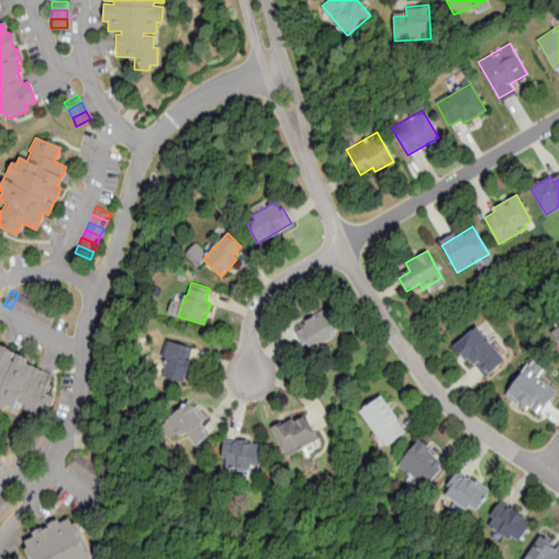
[(26,297),(19,293),(11,309),(19,312),(26,297)]
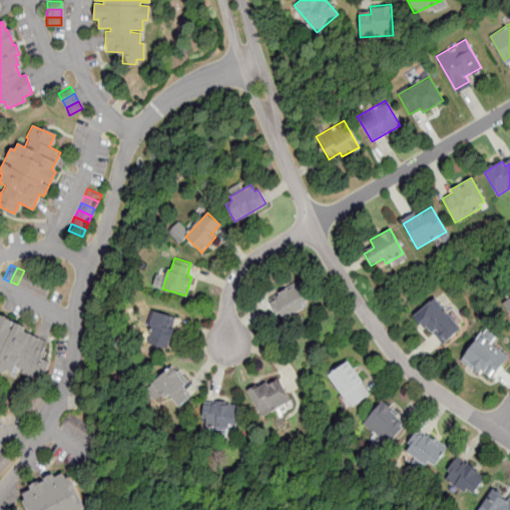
[(30,274),(24,271),(17,285),(24,288),(30,274)]
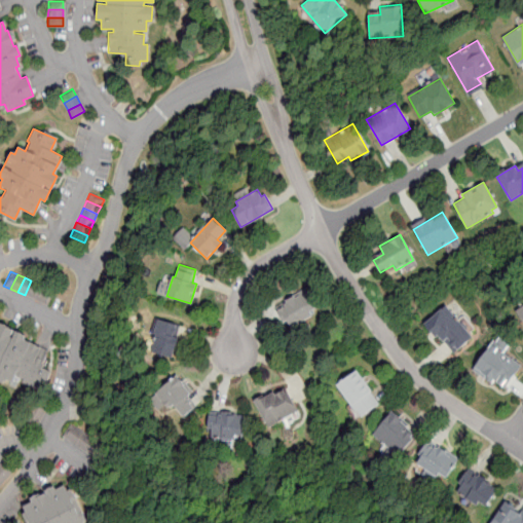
[(38,285),(31,281),(25,295),(32,298),(38,285)]
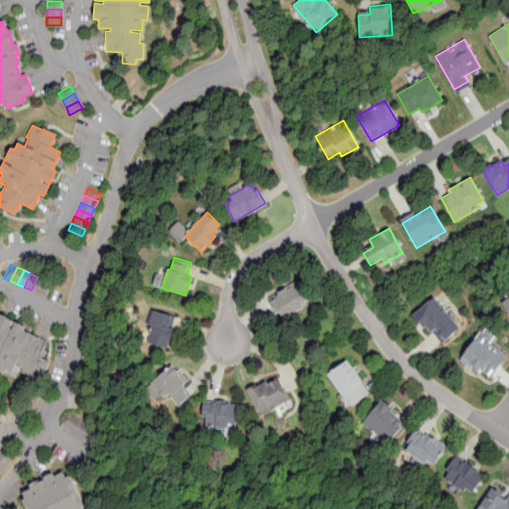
[(44,280),(37,277),(31,290),(38,294),(44,280)]
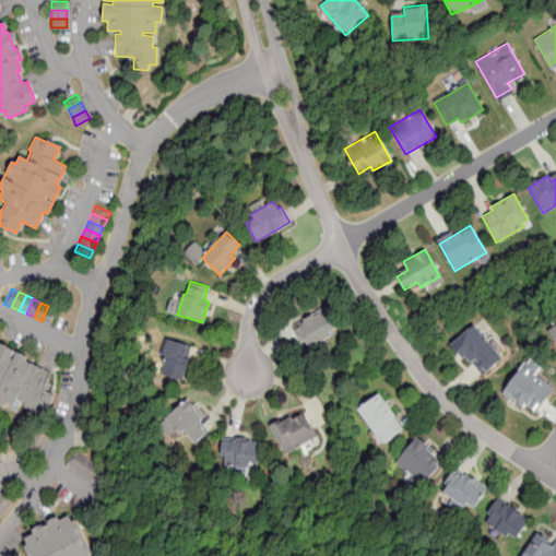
[(56,309),(48,306),(42,321),(49,324),(56,309)]
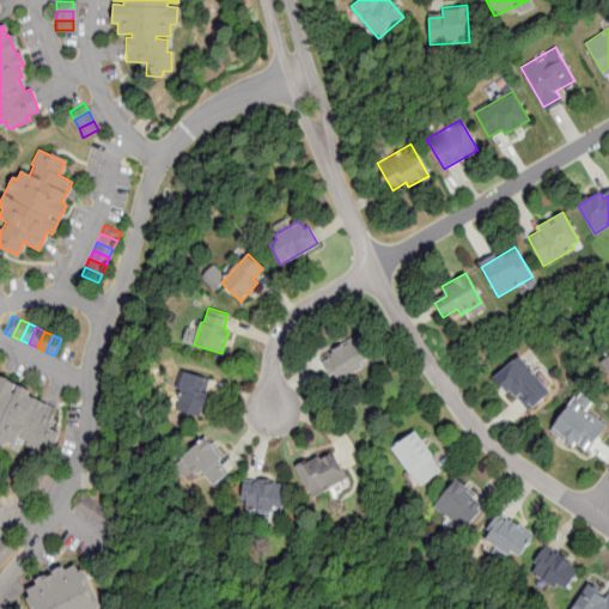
[(367,360),(353,335),(318,355),(330,377),(334,375),(339,384),(363,370),(359,365),(367,360)]
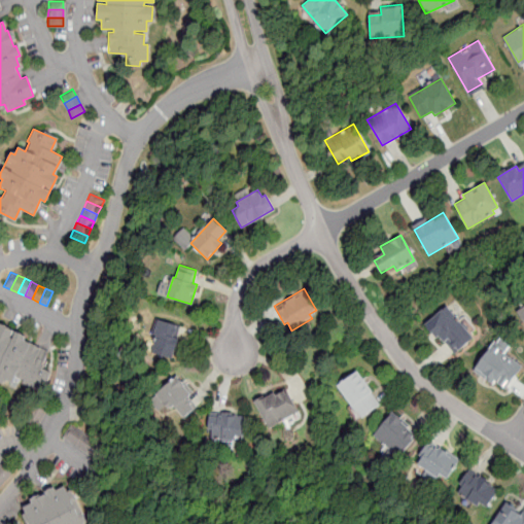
[(523,302),(514,310),(523,321),(523,302)]
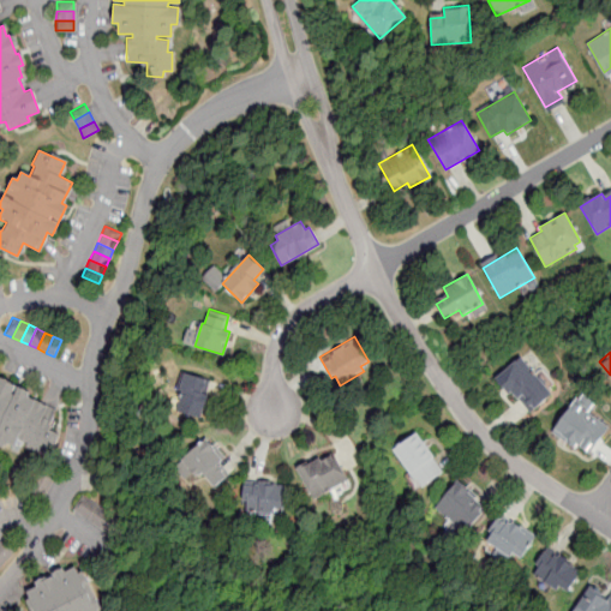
[(551,394),(520,357),(497,377),(528,413),(551,394)]
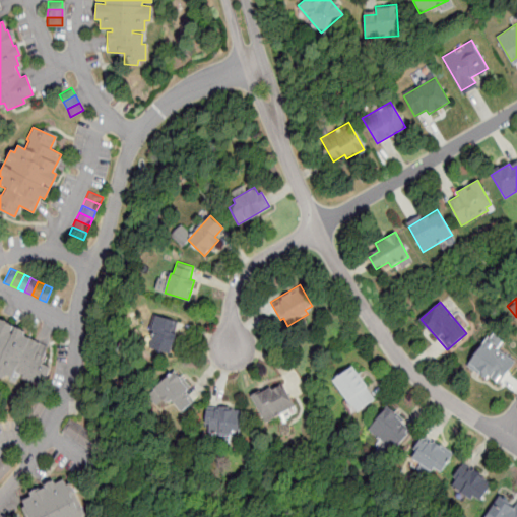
[(168,353),(178,321),(155,315),(150,331),(152,332),(148,347),(168,353)]
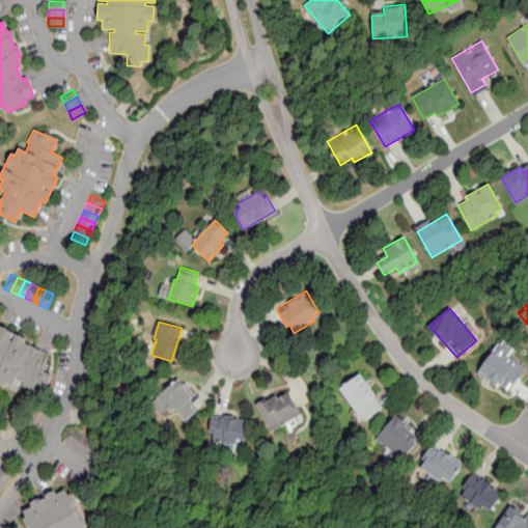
[(0,380),(11,386),(15,378),(33,386),(49,353),(23,340),(24,337),(0,327),(0,380)]
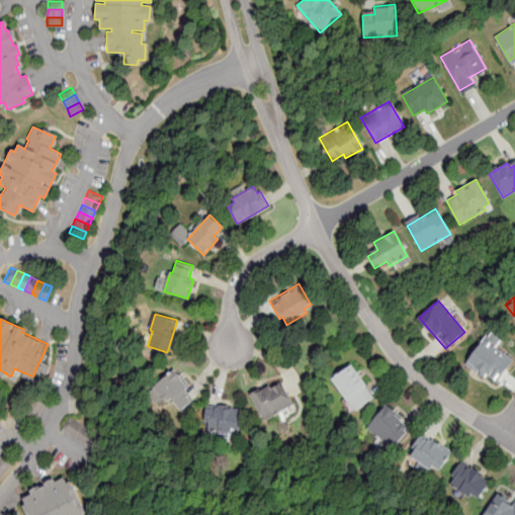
[(496,381),(512,359),(489,343),(487,346),(481,342),(466,361),(496,381)]
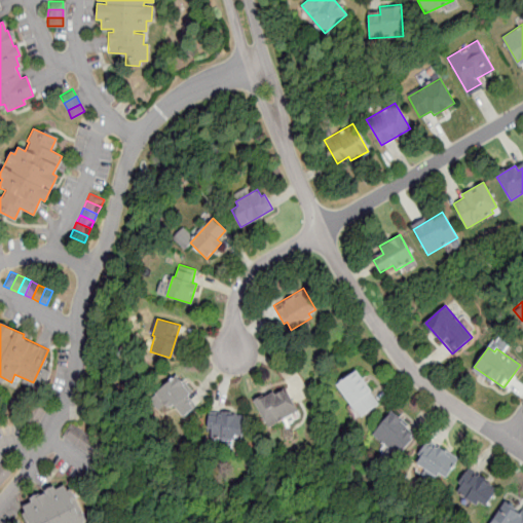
[(355,371),(335,385),(360,418),(379,404),(355,371)]
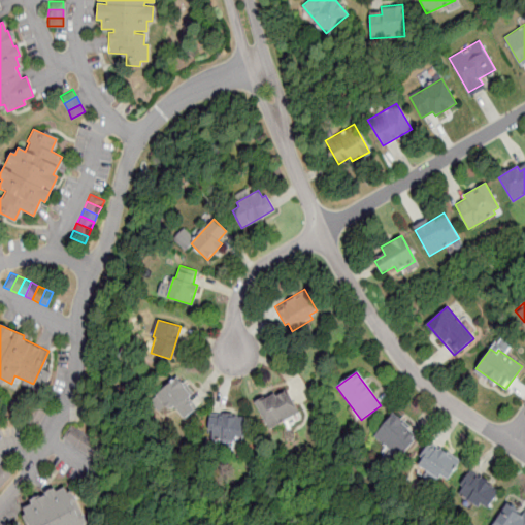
[(192,394),(176,376),(155,396),(171,413),(174,409),(183,419),(196,407),(187,397),(192,394)]
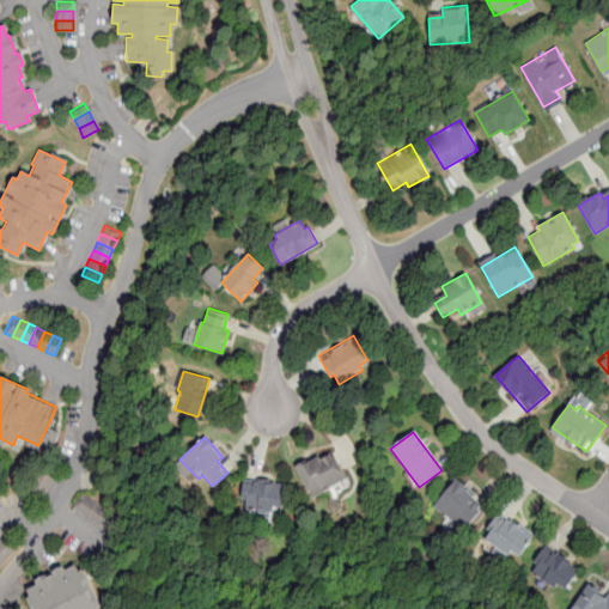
[(346,480),(330,451),(296,470),(311,499),(346,480)]
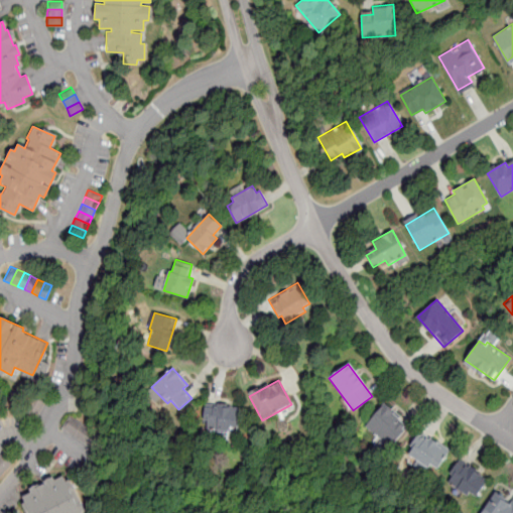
[(42,405),(46,398),(33,391),(30,398),(42,405)]
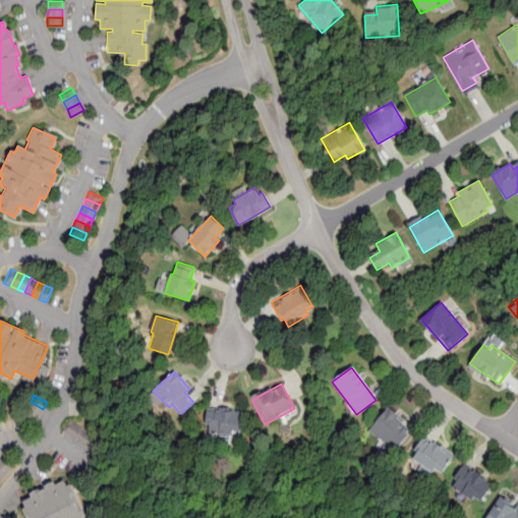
[(39,416),(43,409),(31,402),(26,410),(39,416)]
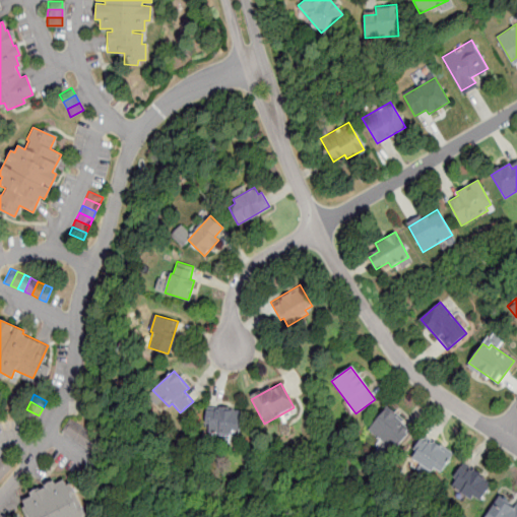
[(368,431),(386,407),(411,429),(392,451),(368,431)]
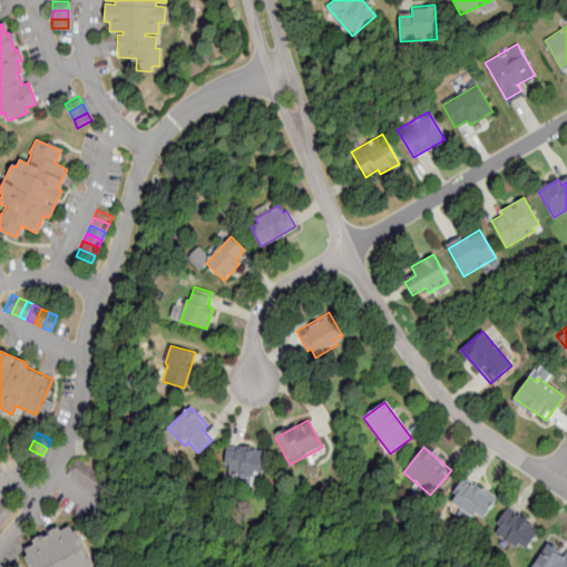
[(262,473),(264,451),(235,448),(235,452),(225,451),(224,466),(228,467),(227,475),(253,478),(254,472),(262,473)]
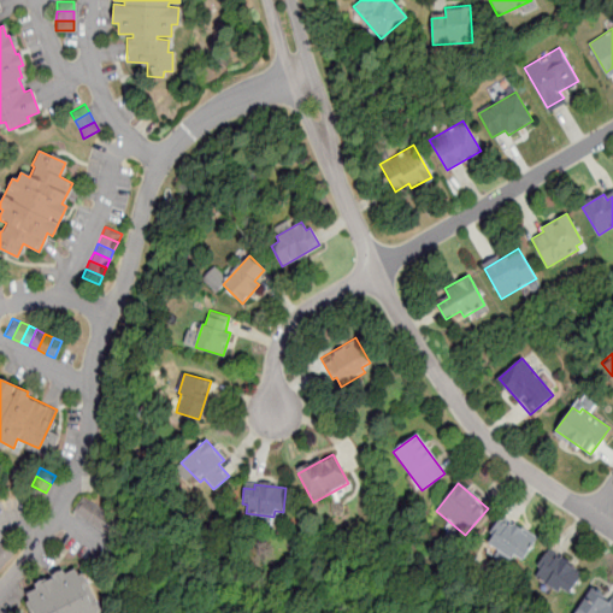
[(41,501),(46,493),(31,485),(27,494),(41,501)]
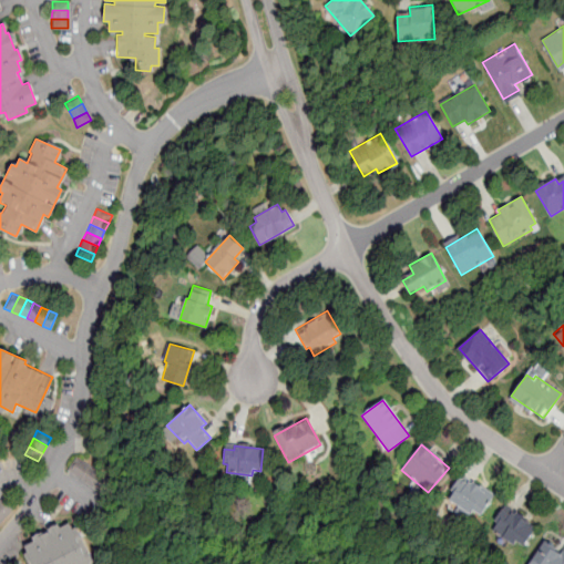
[(82,461),(74,457),(65,471),(73,475),(82,461)]
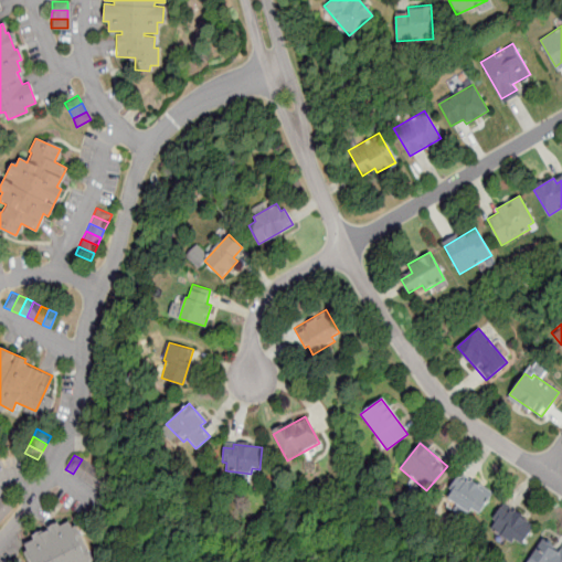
[(88,464),(82,459),(73,474),(80,478),(88,464)]
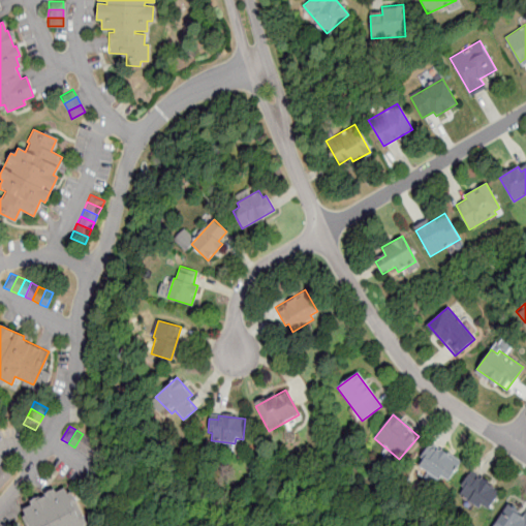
[(90,438),(83,434),(74,447),(81,452),(90,438)]
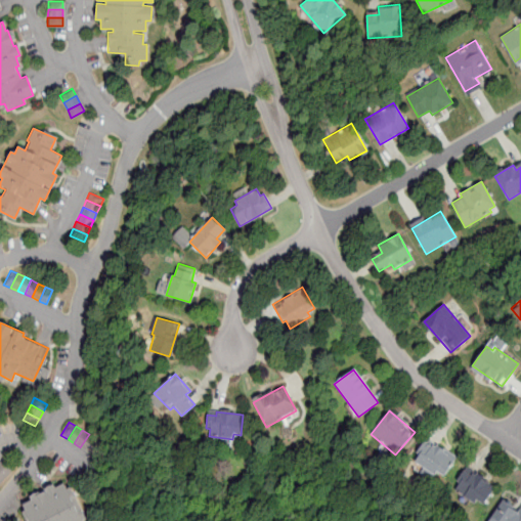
[(95,438),(89,434),(80,447),(87,451),(95,438)]
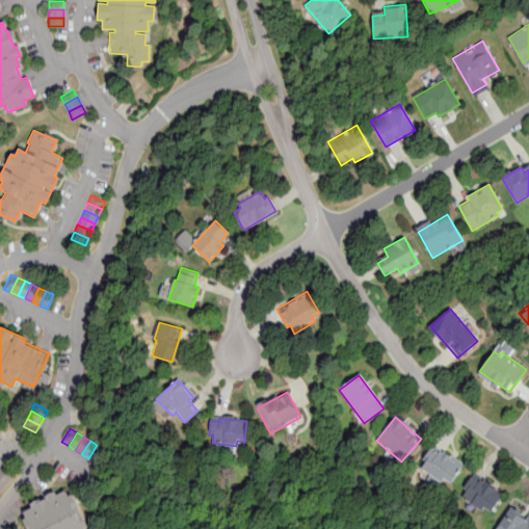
[(104,449),(97,445),(88,458),(95,463),(104,449)]
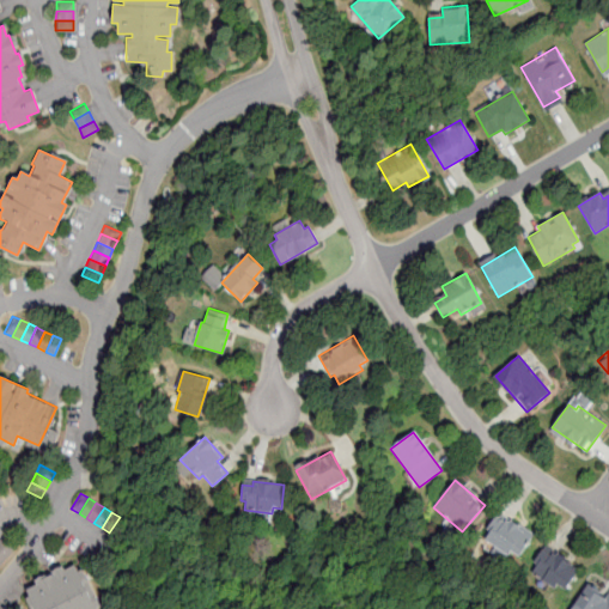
[(485,542),(491,533),(487,531),(497,513),(531,533),(518,556),(510,553),(509,555),(485,542)]
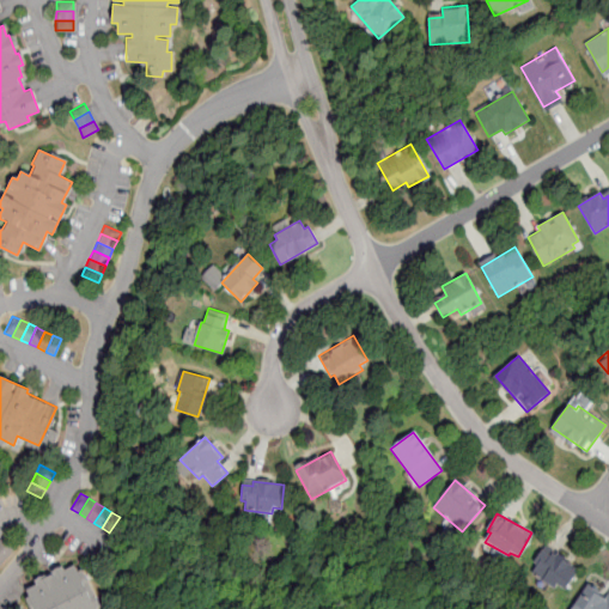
[(127,523),(120,517),(109,533),(117,539),(127,523)]
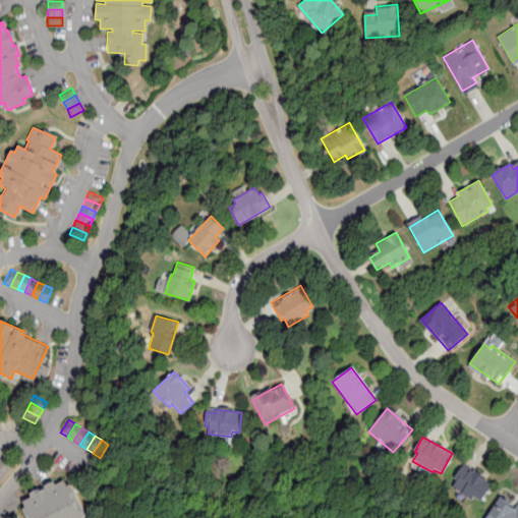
[(0,456),(2,454),(13,464),(8,469),(0,462),(0,456)]
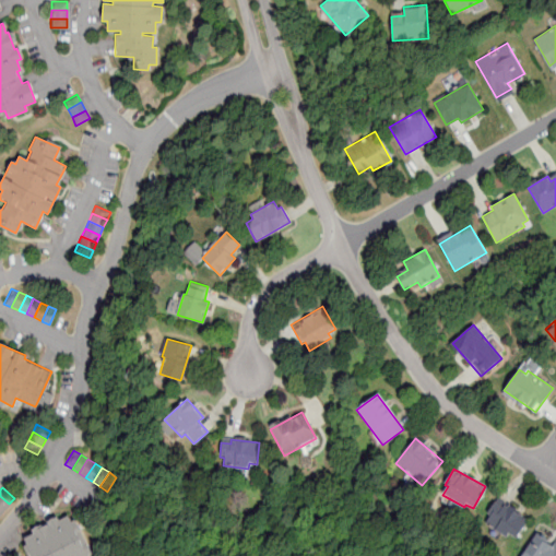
[(0,496),(9,504),(3,510),(0,507),(0,496)]
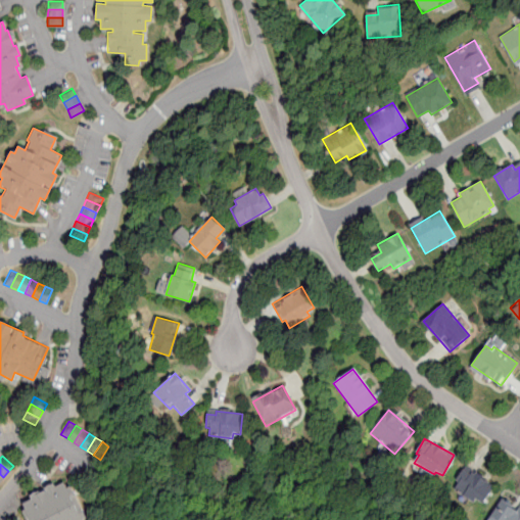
[(464,466),(494,484),(482,505),(475,500),(473,503),(450,489),(464,466)]
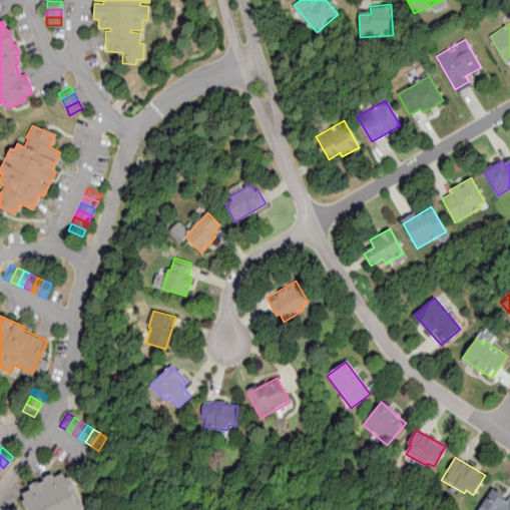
[(78,509),(83,507),(68,478),(64,480),(62,475),(21,496),(28,509),(78,509)]
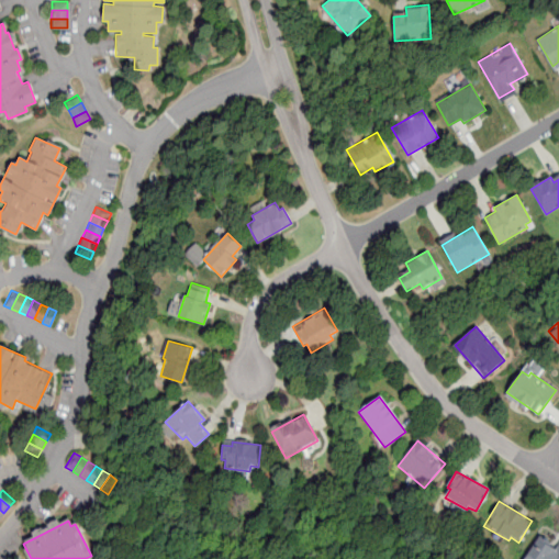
[(558,558),(558,538),(554,546),(539,537),(524,558),(558,558)]
